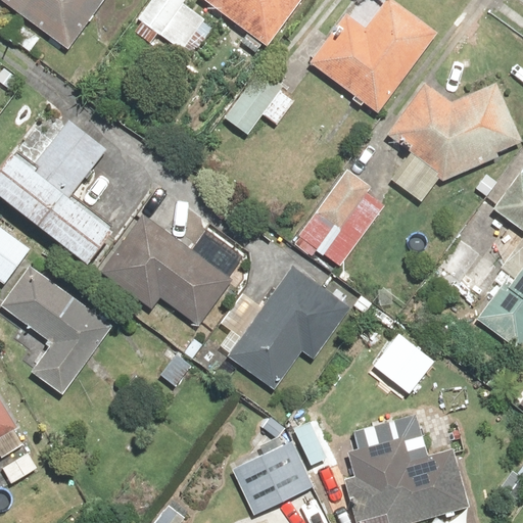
[(0,0),(0,1),(22,18),(9,37),(30,52),(42,36),(65,53),(104,0),(0,0)]
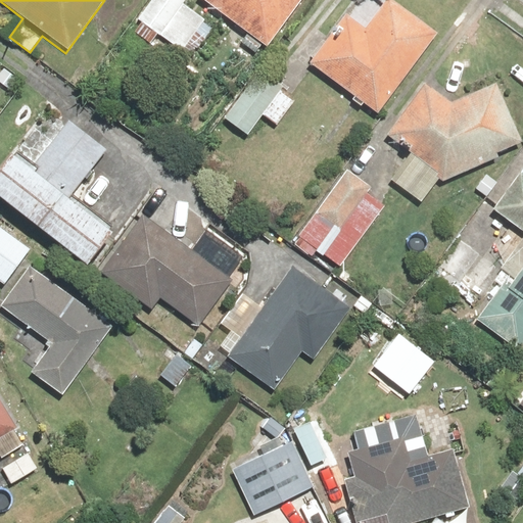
[(188,0),(151,0),(136,21),(142,26),(135,35),(151,47),(160,35),(190,57),(211,29),(183,7),(188,0)]
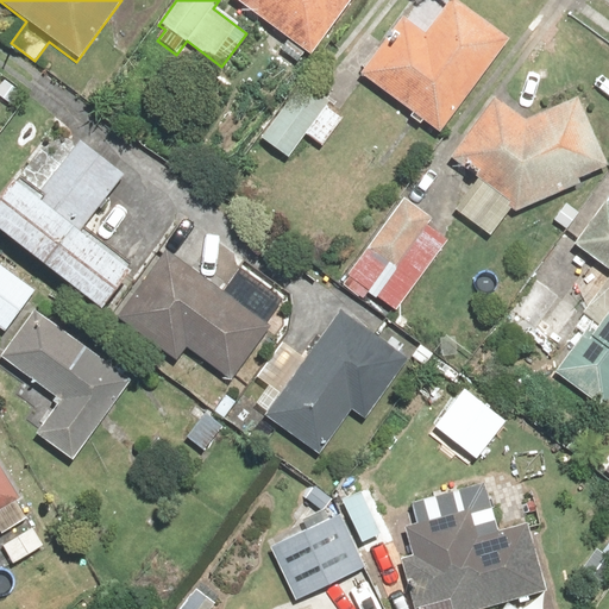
[(233,0),(312,56),(351,0),(233,0)]
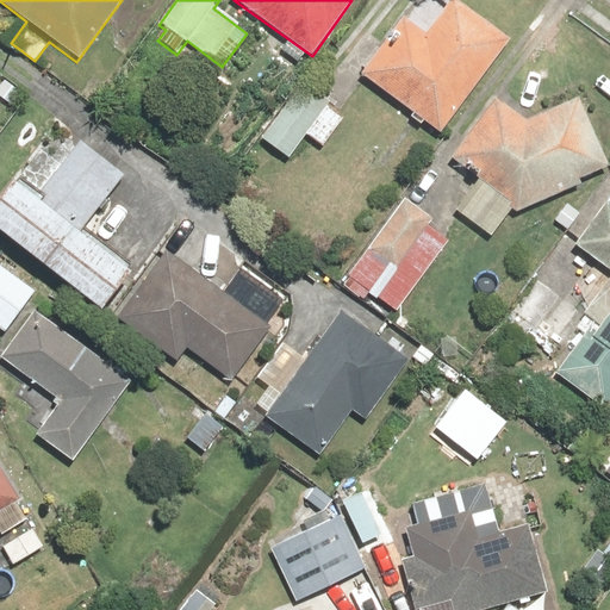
[(331,104),(303,82),(261,141),(290,161),(307,137),(323,148),(343,120),(328,110),(331,104)]
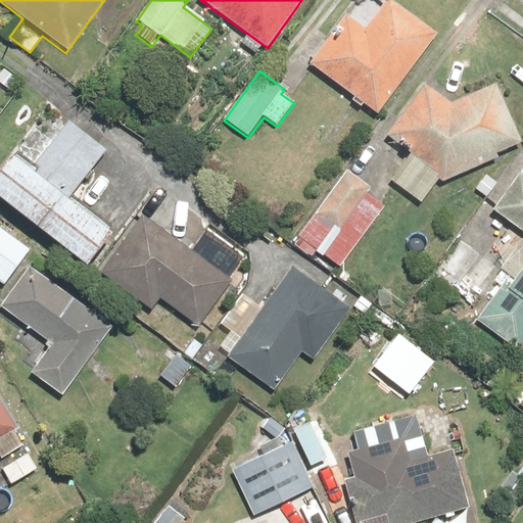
[(453,103),(426,85),(387,136),(411,153),(389,182),(419,205),(437,181),(441,184),(520,143),(497,85),(453,103)]
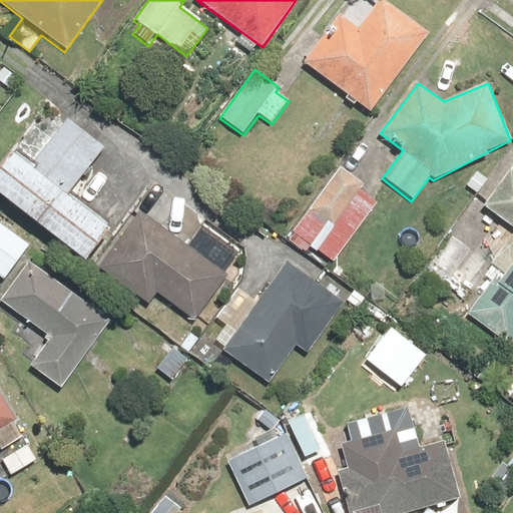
[(14,147),(0,164),(0,196),(84,263),(113,226),(69,192),(104,148),(67,119),(33,162),(14,147)]
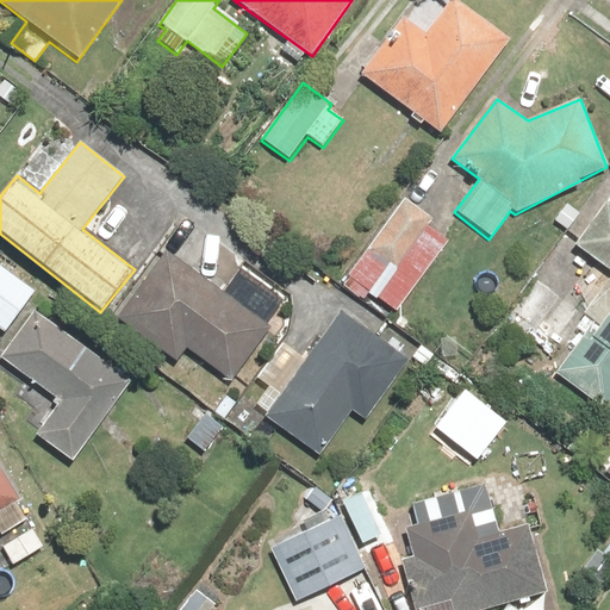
[(609,198),(576,247),(609,271),(609,275),(583,315),(592,322),(555,375),(607,410),(609,404),(609,198)]
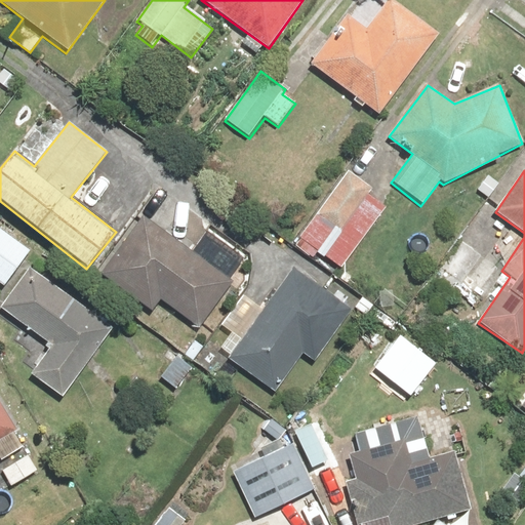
[(375,191),(348,171),(294,245),(311,257),(315,252),(341,272),(389,208),(372,196),(375,191)]
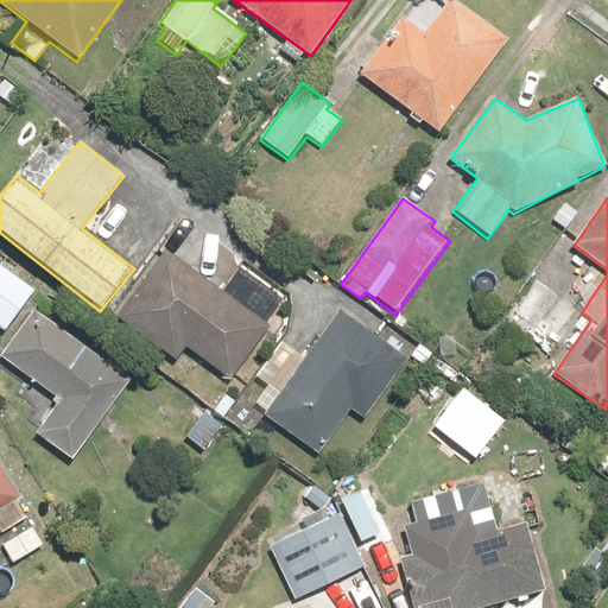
[(267,328),(165,252),(118,317),(178,362),(189,347),(230,378),(267,328)]
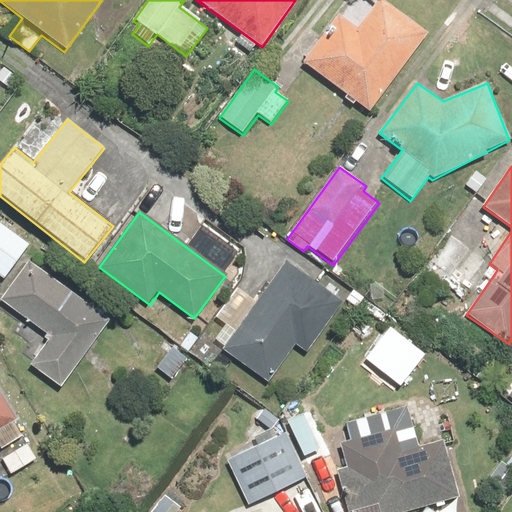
[(29,245),(0,224),(0,278),(4,282),(29,245)]
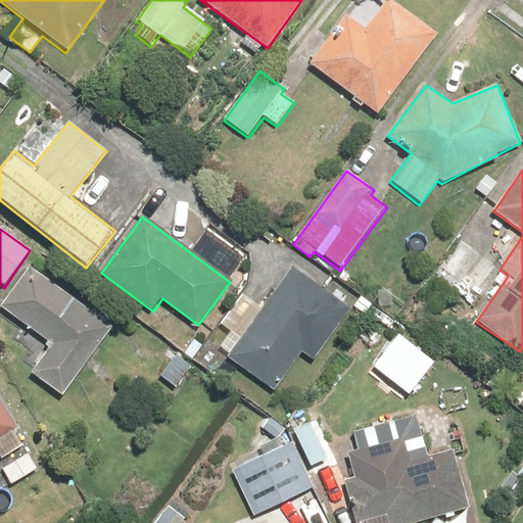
[(352,311),(263,242),(251,257),(246,294),(220,329),(229,336),(220,348),(276,390),(303,353),(314,362),(352,311)]
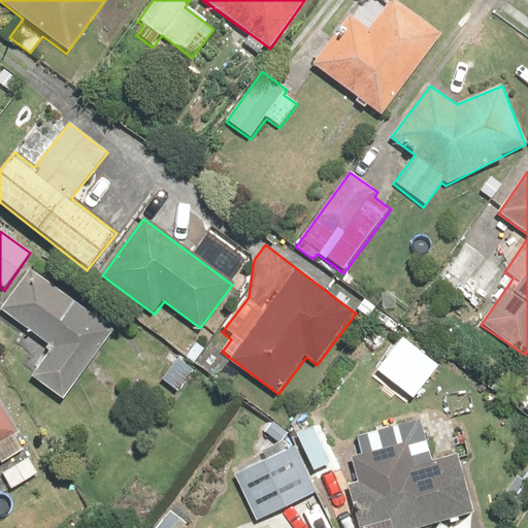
[(113,332),(29,269),(0,307),(0,312),(52,351),(33,376),(64,399),(113,332)]
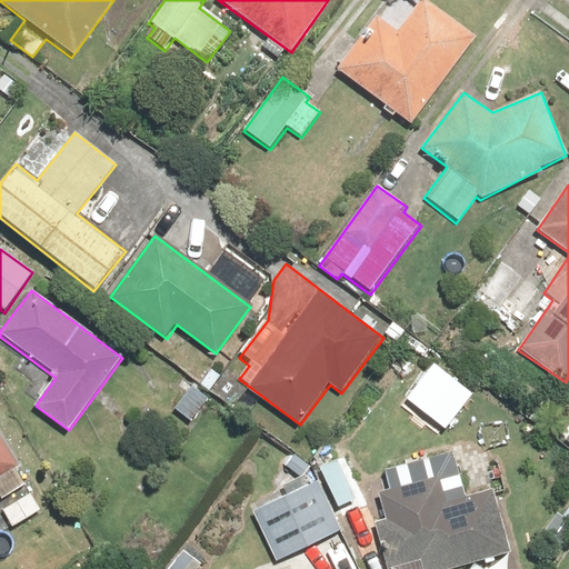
[(229,376),(207,362),(193,385),(216,398),(229,376)]
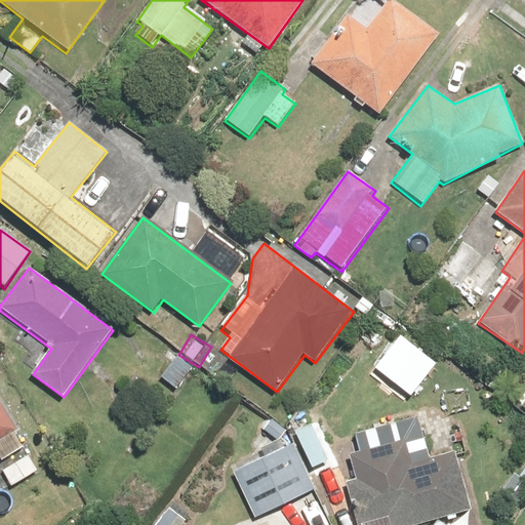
[(194,369),(176,355),(159,377),(176,392),(194,369)]
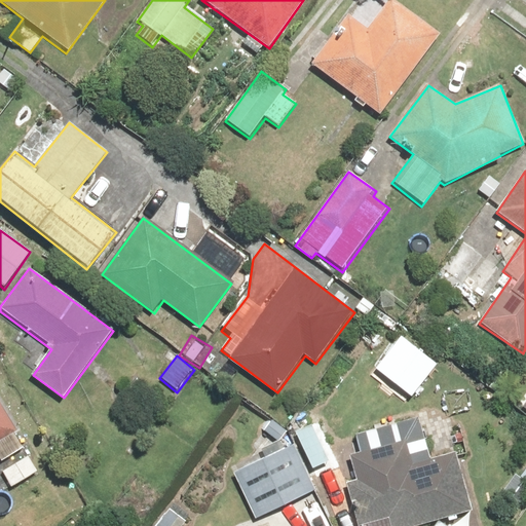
[(341,470),(309,401),(288,424),(314,482),(341,470)]
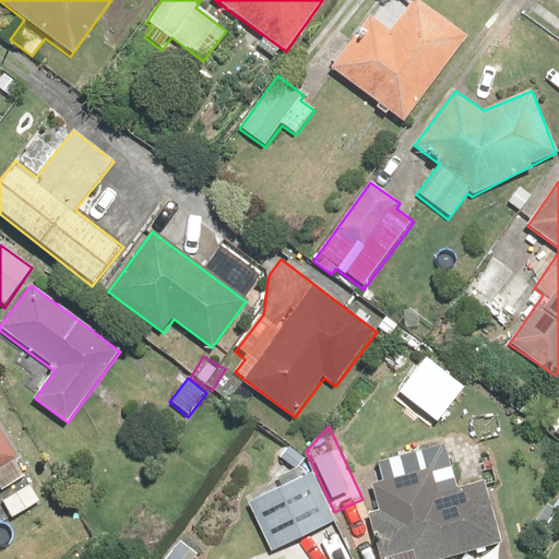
[(0,492),(1,495),(28,478),(0,429),(0,492)]
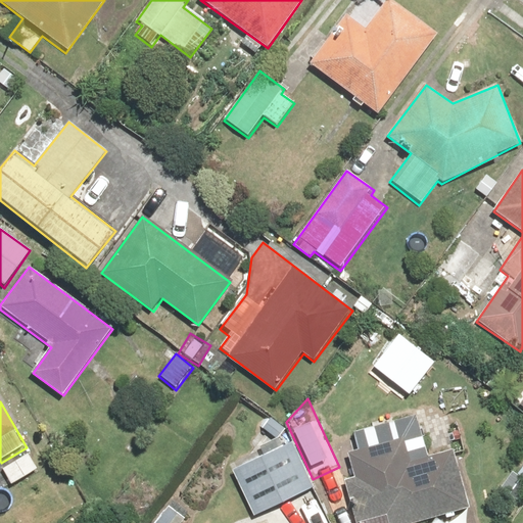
[(287,428),(270,415),(256,432),(275,445),(287,428)]
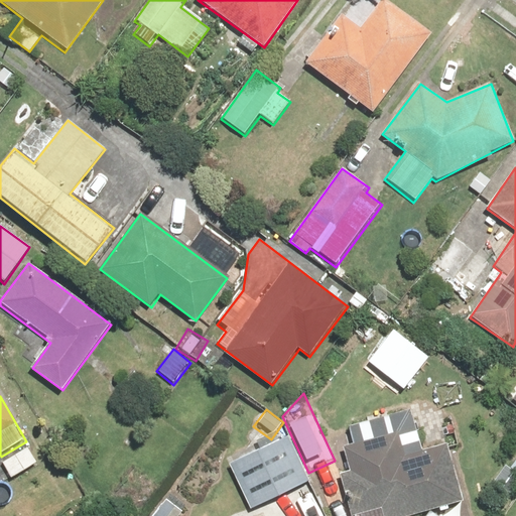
[(342,476),(354,515),(413,515),(463,500),(445,446),(406,460),(397,431),(343,449),(351,473),(342,476)]
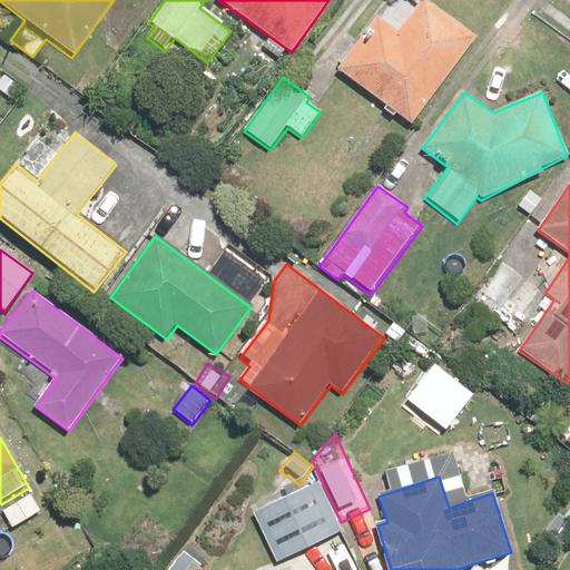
[(320,483),(253,513),(275,563),(342,534),(320,483)]
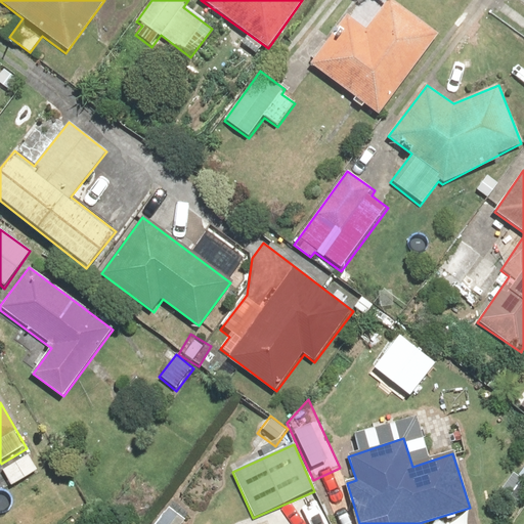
[(150,523),(182,523),(189,516),(170,500),(150,523)]
